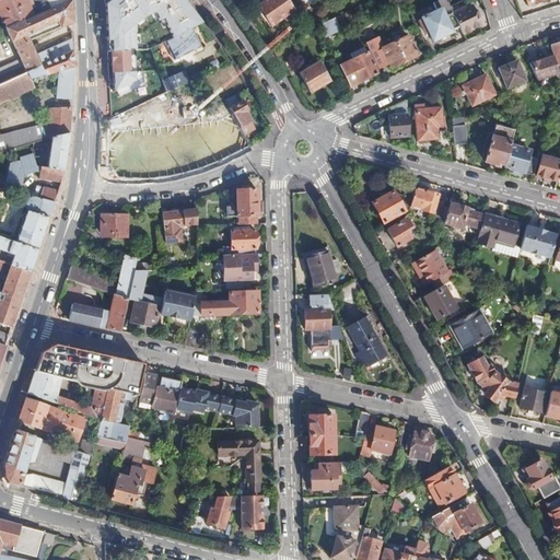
[(35,15),(27,0),(0,0),(0,12),(3,19),(2,20),(7,28),(35,15)]
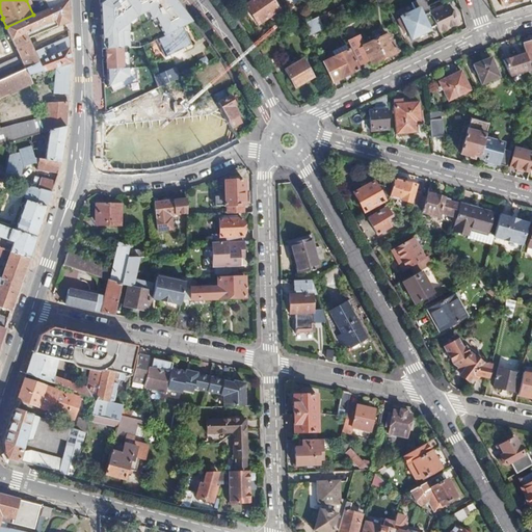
[(65,0),(37,14),(33,15),(6,27),(11,40),(26,33),(29,38),(69,22),(69,9),(68,0),(65,0)]
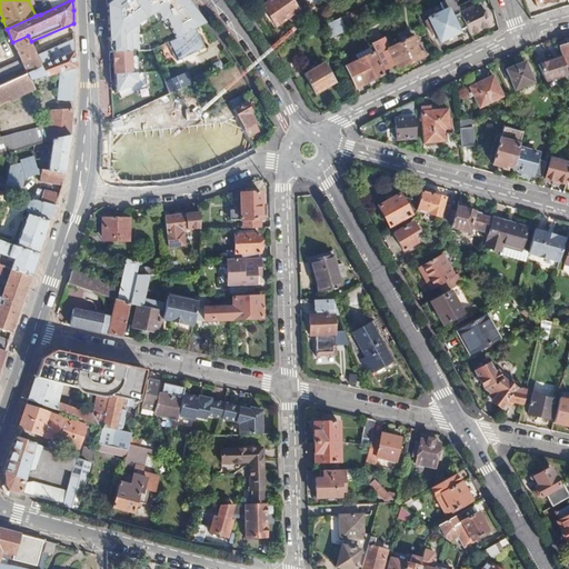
[(39,0),(35,2),(40,15),(70,0),(39,0)]
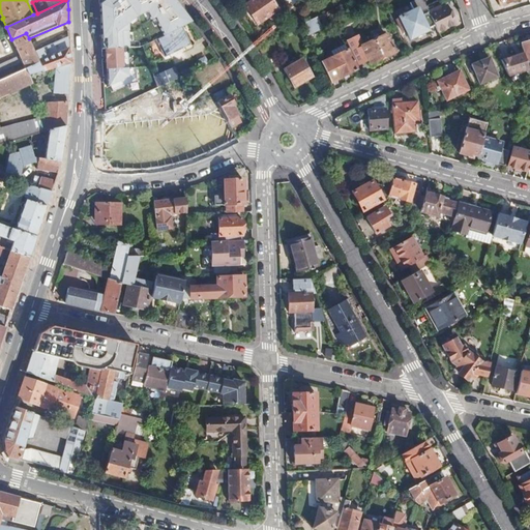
[(169,0),(98,0),(101,63),(139,47),(187,24),(169,0)]
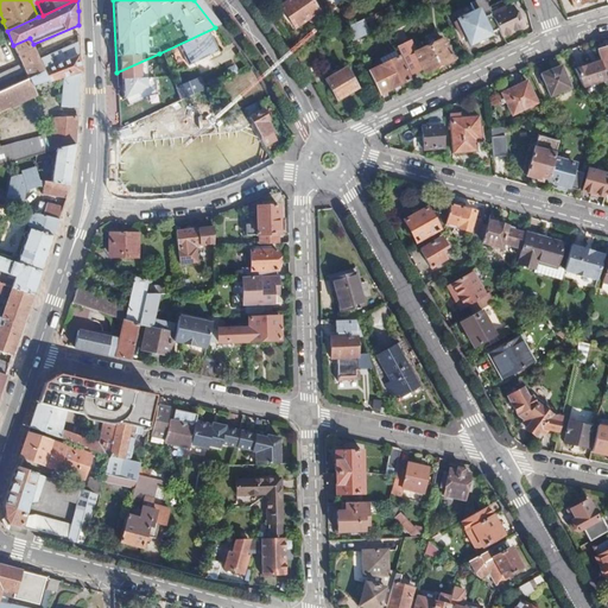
[(318,13),(309,0),(292,0),(282,8),(296,29),(318,13)]
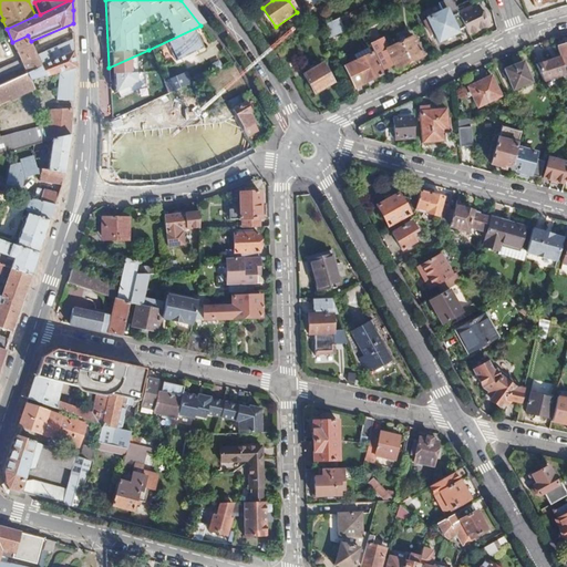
[(466,28),(471,37),(477,32),(487,28),(477,9),(473,11),(471,8),(460,13),(466,28)]
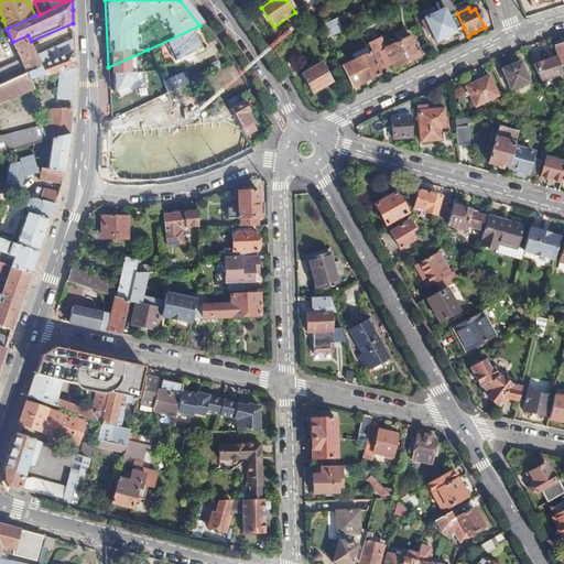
[(464,28),(457,13),(447,18),(444,11),(421,22),(429,36),(432,34),(436,42),(449,35),(464,28)]
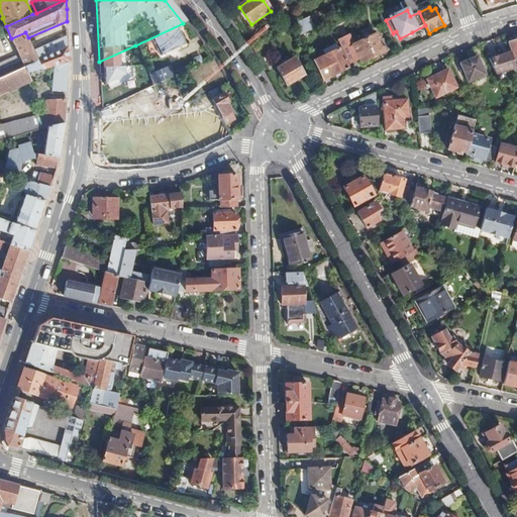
[(309,19),(296,25),(301,36),(315,30),(309,19)]
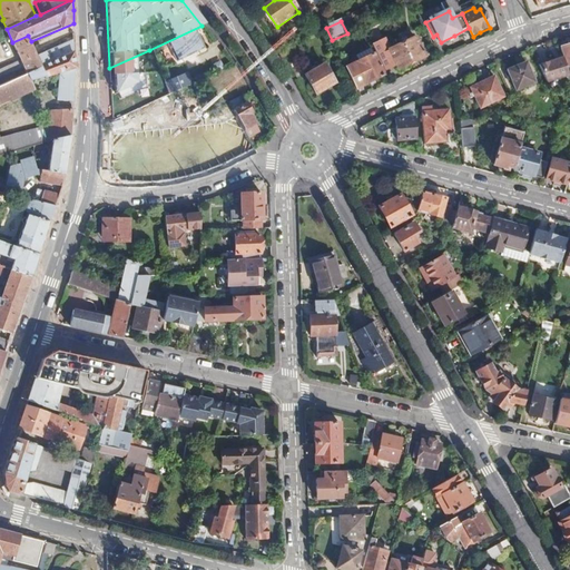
[(206,47),(196,30),(168,45),(179,64),(206,47)]
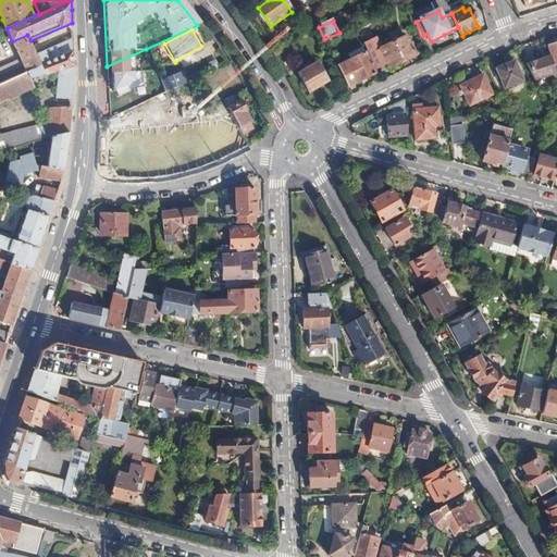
[(27,35),(12,41),(21,60),(0,69),(0,84),(16,77),(41,66),(36,54),(33,46),(31,40),(27,35)]
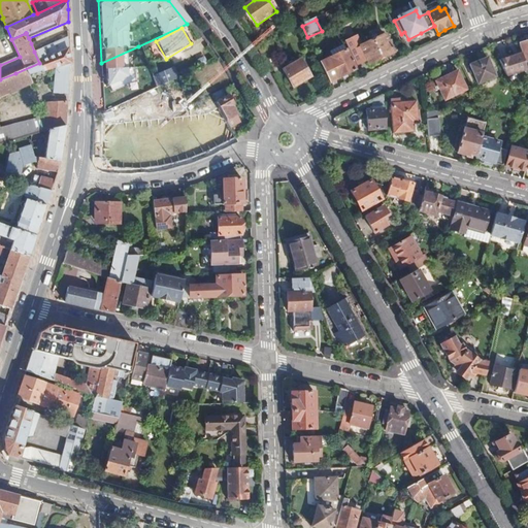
[(51,93),(69,93),(69,83),(70,63),(69,36),(34,52),(39,63),(15,73),(0,79),(0,95),(31,81),(28,75),(54,67),(51,93)]
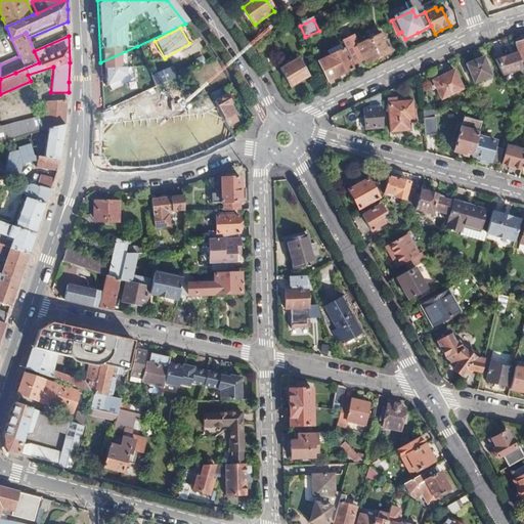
[(353,38),(343,42),(354,66),(364,60),(366,64),(381,58),(389,54),(381,36),(357,47),(353,38)]
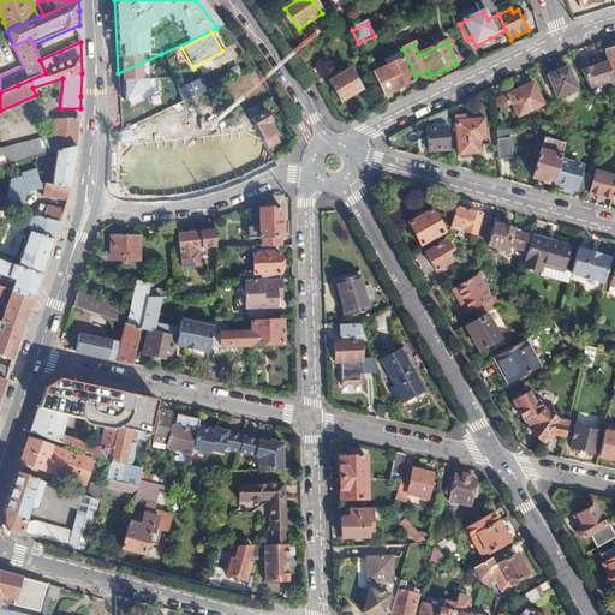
[(604,53),(607,61),(610,71),(614,69),(614,48),(614,49),(604,53)]
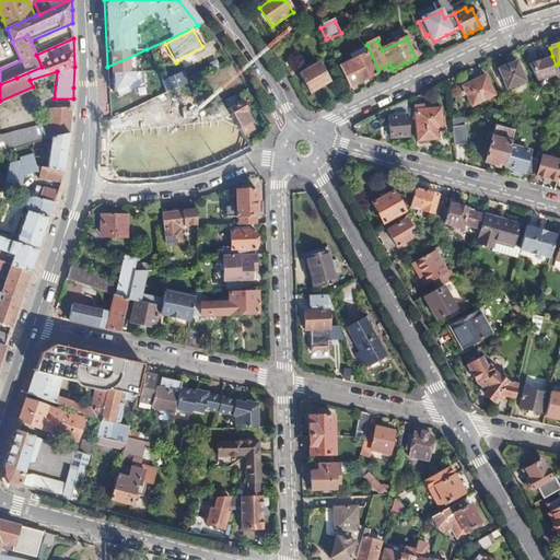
[(287,45),(272,51),(278,61),(291,55),(287,45)]
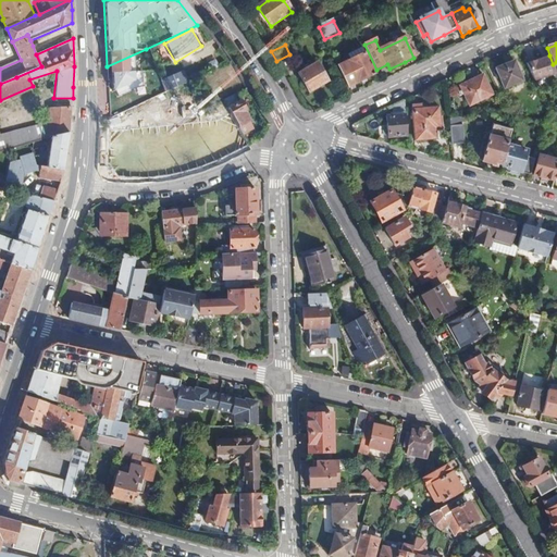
[(350,62),(366,56),(362,49),(348,56),(350,62)]
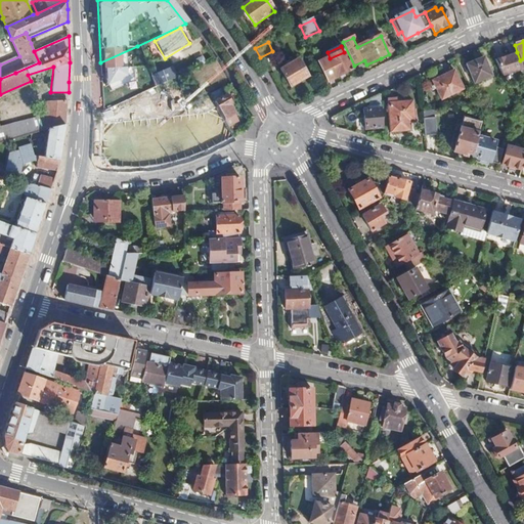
[(318,63),(328,83),(340,77),(352,72),(344,52),(330,58),(318,63)]
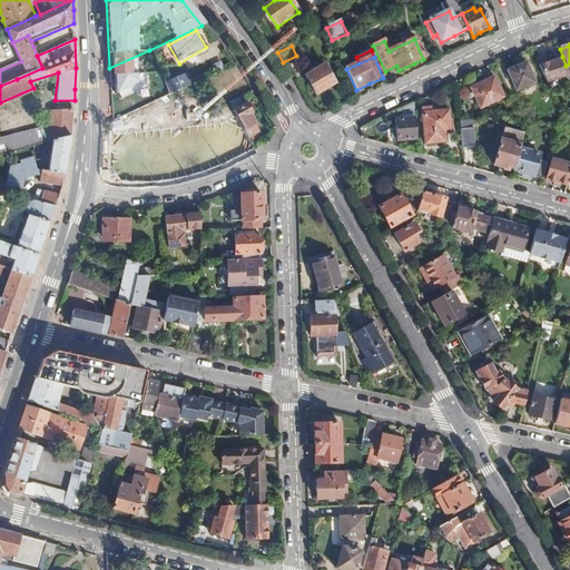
[(539,66),(548,84),(569,76),(566,66),(562,57),(551,61),(539,66)]
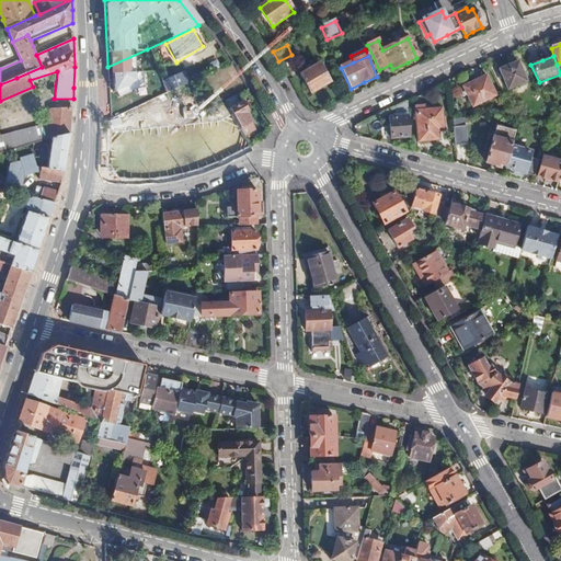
[(215,72),(222,68),(219,63),(213,66),(215,72)]
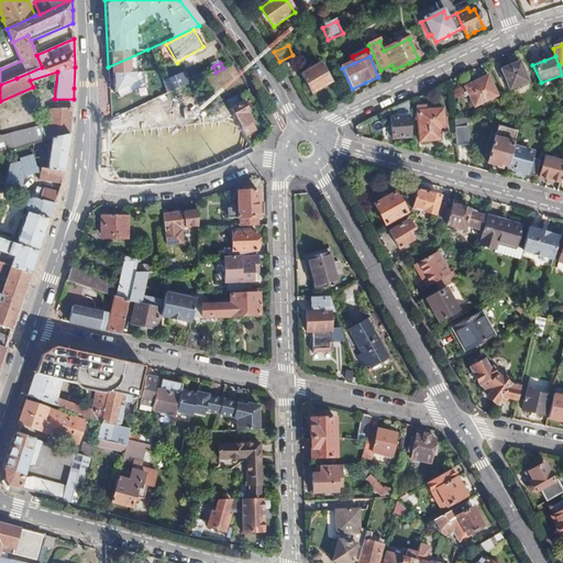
[(529,83),(519,63),(510,67),(501,72),(510,91),(529,83)]
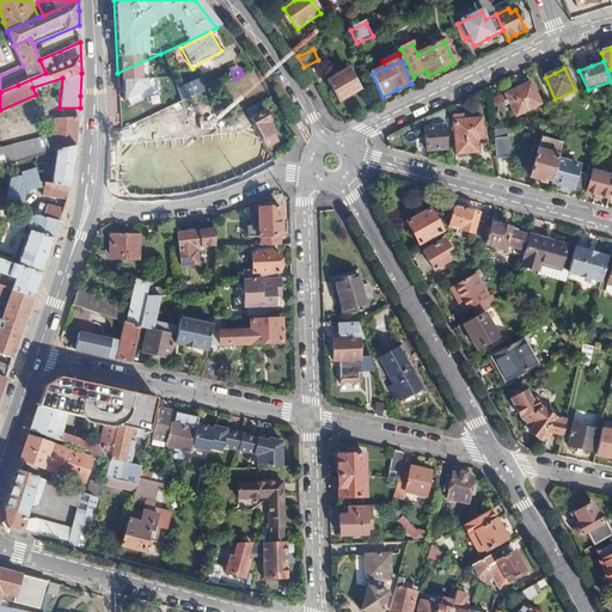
[(360,92),(349,72),(328,85),(340,104),(360,92)]
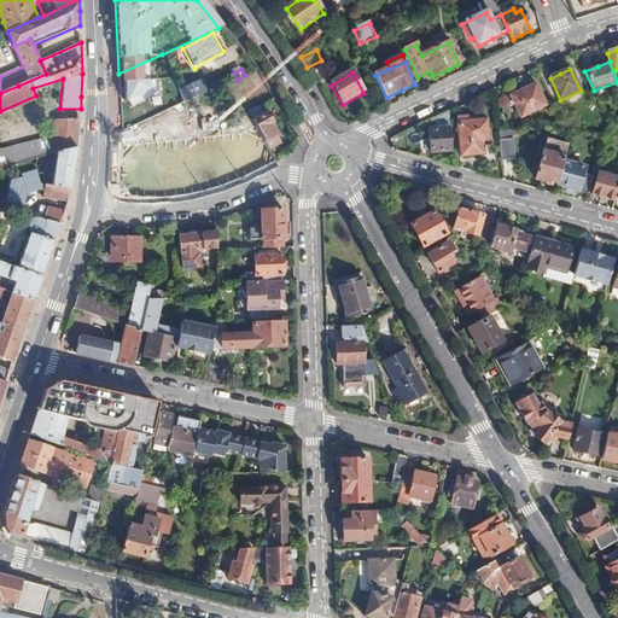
[(204,94),(211,91),(207,80),(199,83),(204,94)]
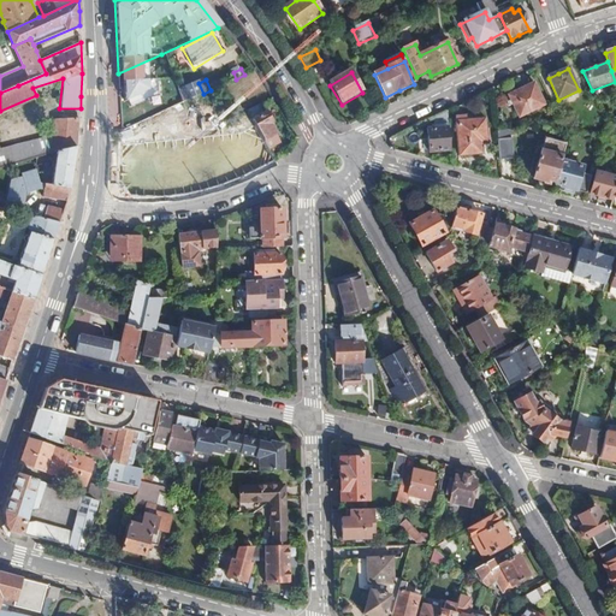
[(187,102),(203,94),(199,83),(182,90),(185,98),(187,102)]
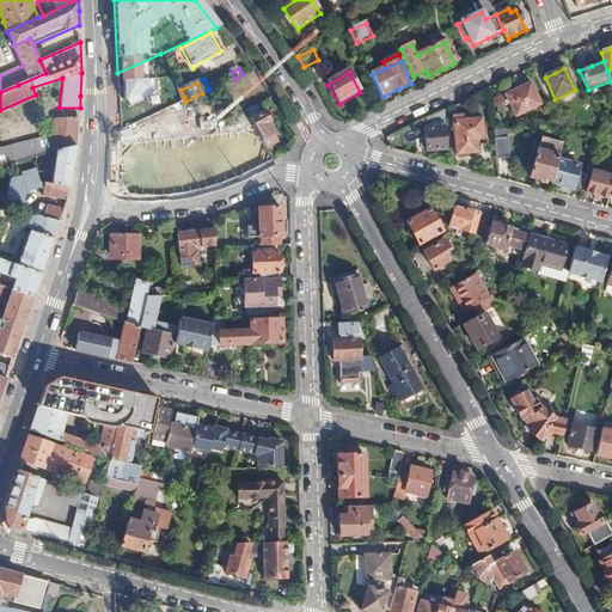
[(539,104),(530,84),(516,90),(505,96),(514,116),(539,104)]
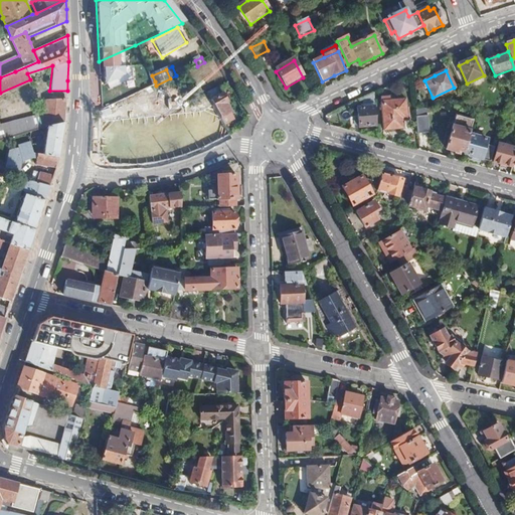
[(145,129),(160,125),(152,90),(137,94),(145,129)]
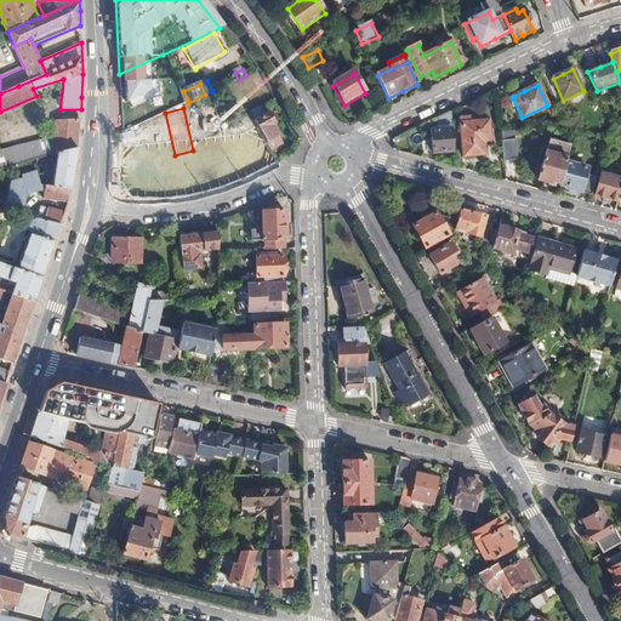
[(256,124),(265,141),(275,136),(271,126),(273,124),(268,114),(254,120),(256,124)]
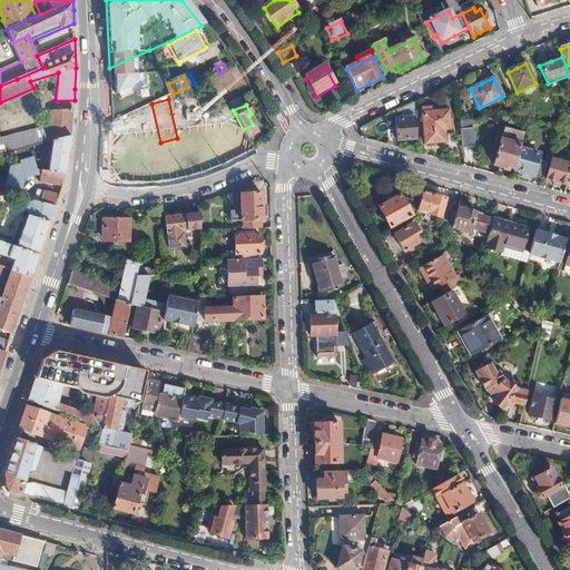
[(0,153),(52,140),(72,136),(74,110),(51,111),(50,123),(45,121),(43,131),(0,140),(0,153)]
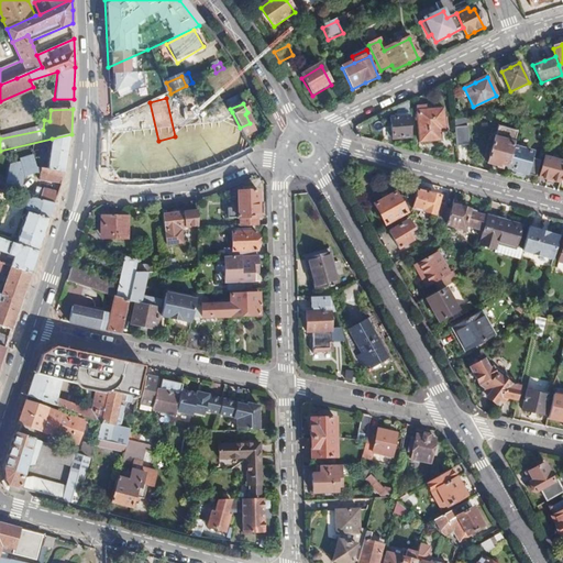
[(426,111),(415,112),(418,143),(429,142),(439,142),(439,134),(445,133),(444,119),(442,119),(441,109),(426,111)]
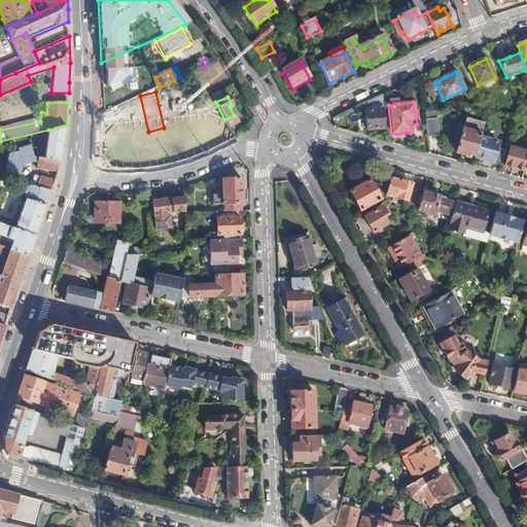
[(381,109),(364,111),(365,131),(383,129),(381,109)]
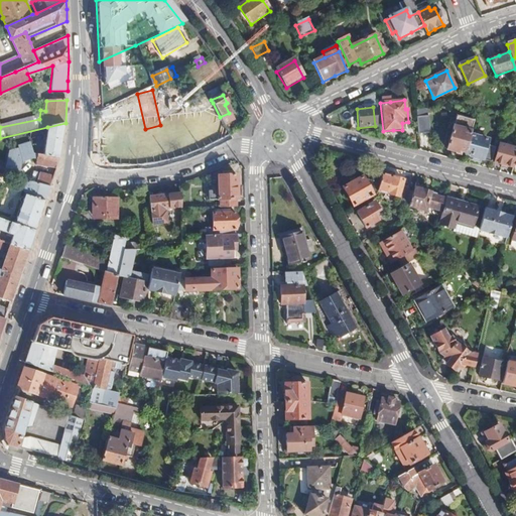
[(426,110),(416,111),(419,135),(429,134),(426,110)]
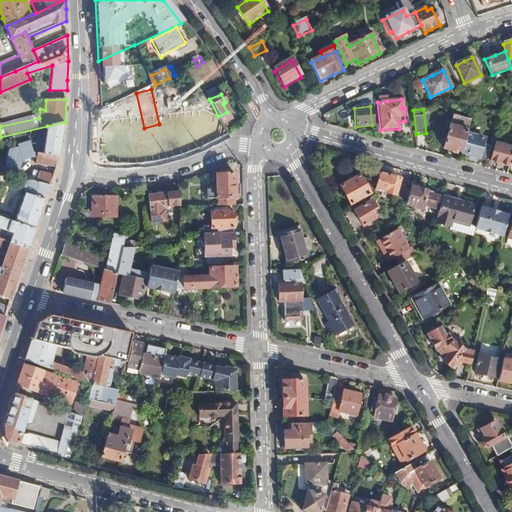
[(230,117),(227,112),(218,116),(222,124),(229,120),(230,117)]
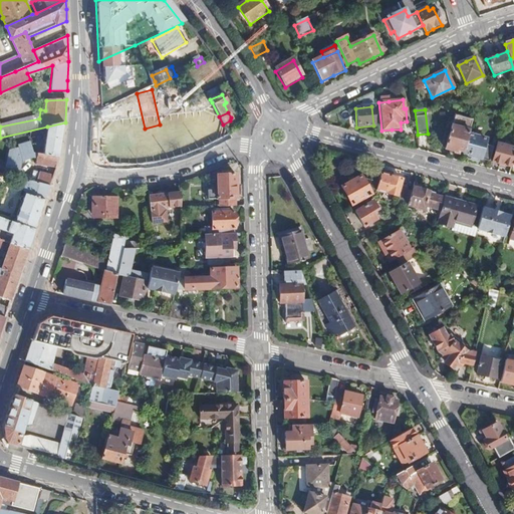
[(457,152),(464,154),(469,136),(470,132),(472,121),(456,117),(453,127),(451,127),(445,151),(451,152),(456,153),(457,152)]
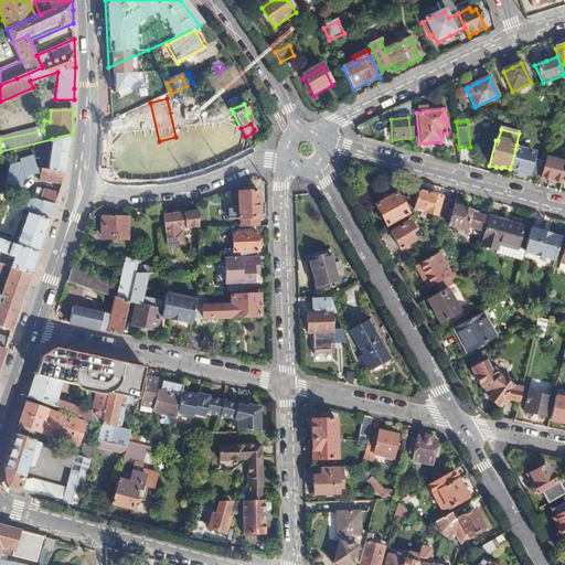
[(72,135),(52,139),(49,168),(49,170),(42,170),(41,176),(40,182),(63,184),(64,182),(67,161),(72,135)]
